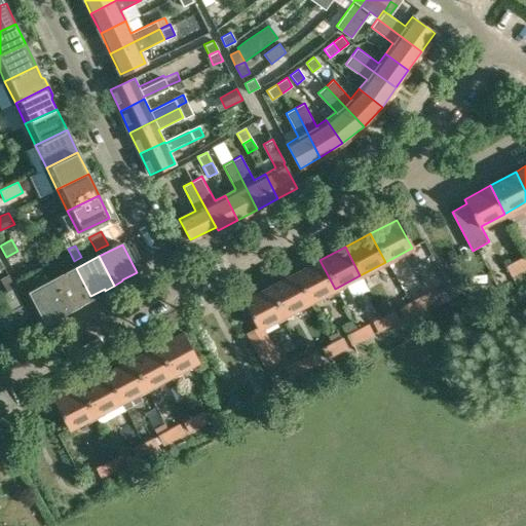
[(525,256),(503,268),(509,277),(525,267),(525,256)]
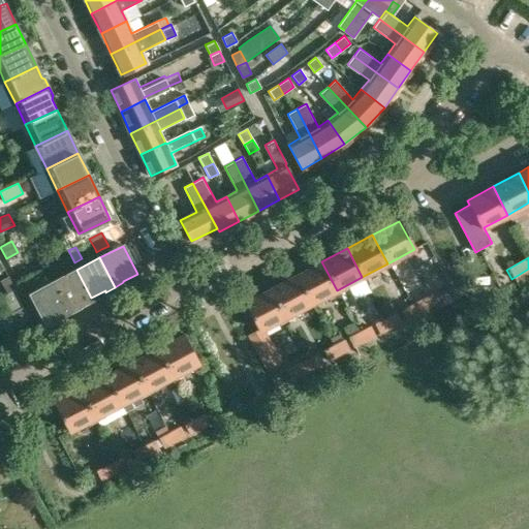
[(321,261),(296,276),(311,304),(337,290),(321,261)]
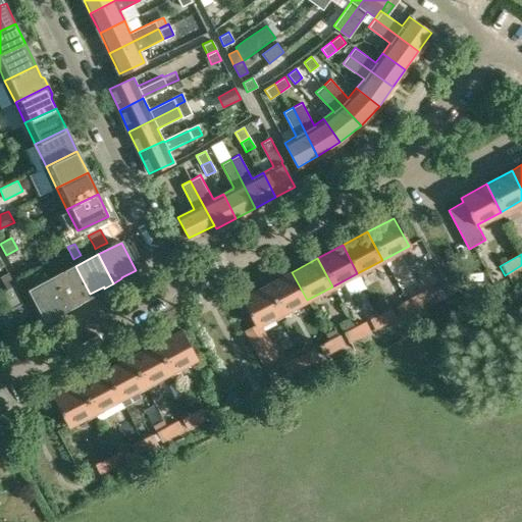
[(75,266),(53,278),(68,307),(77,302),(76,301),(90,294),(75,266)]
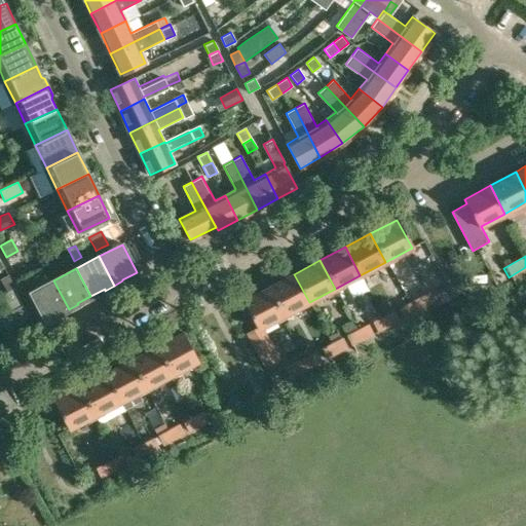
[(294,274),(268,288),(284,315),(309,302),(294,274)]
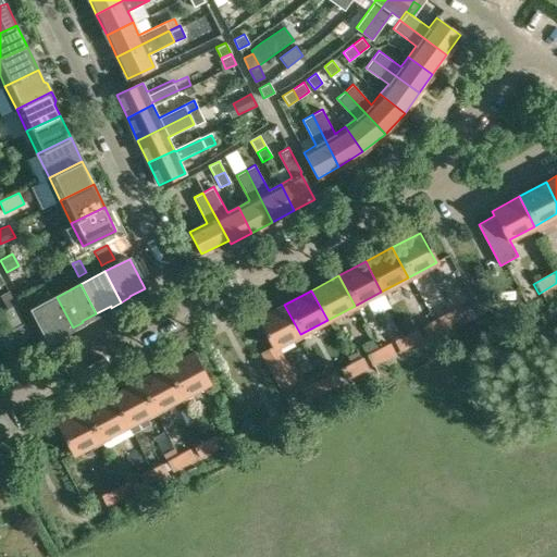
[(1,296),(9,310),(16,306),(9,292),(1,296)]
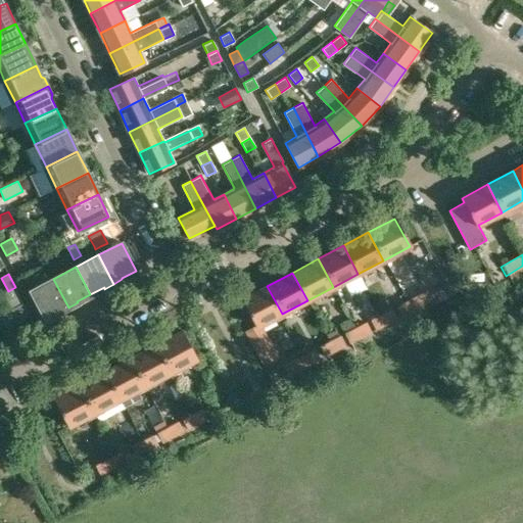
[(381,313),(379,314),(384,323),(397,317),(376,276),(365,282),(381,313)]
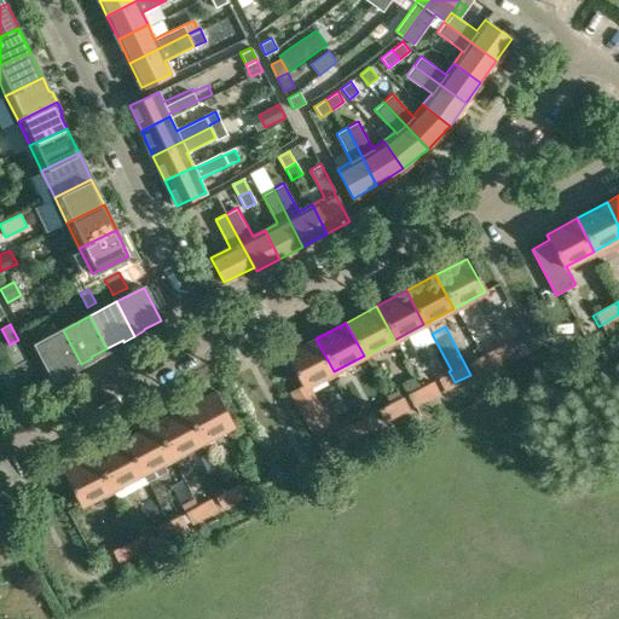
[(81,364),(63,330),(36,343),(53,377),(69,369),(70,370),(81,364)]
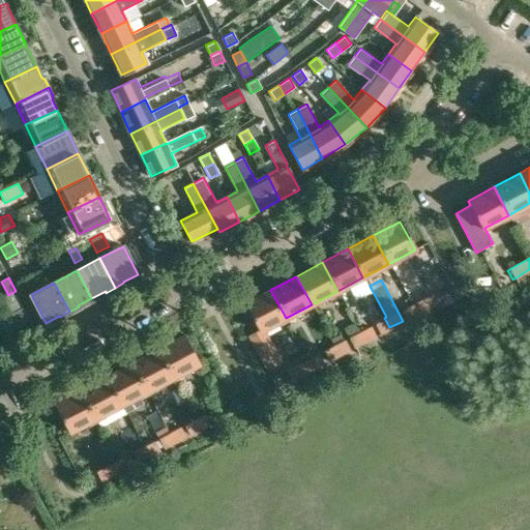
[(286,318),(270,290),(244,303),(259,332),(286,318)]
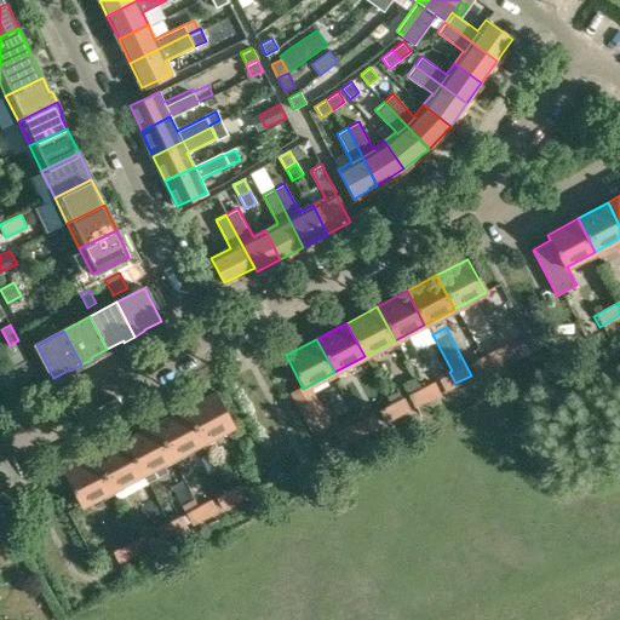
[(15,367),(28,359),(18,340),(10,345),(4,348),(15,367)]
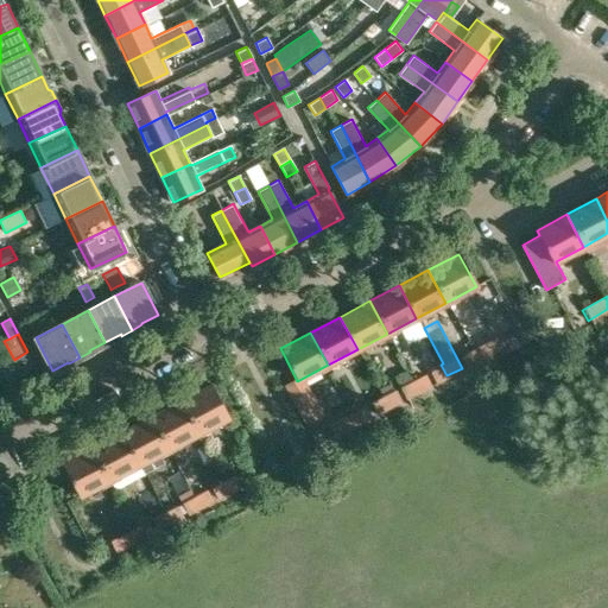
[(498,335),(470,350),(476,360),(502,346),(498,335)]
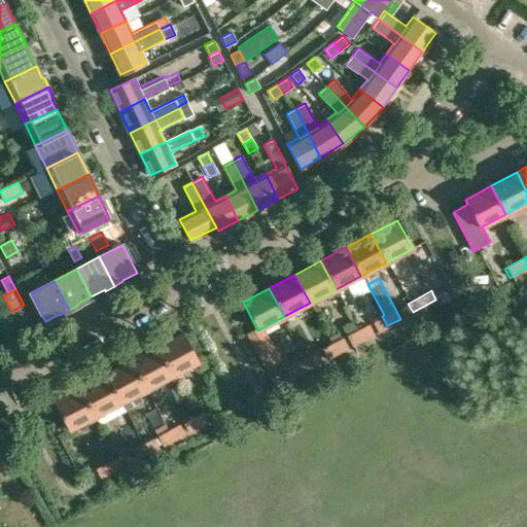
[(408,304),(399,308),(403,317),(413,312),(408,304)]
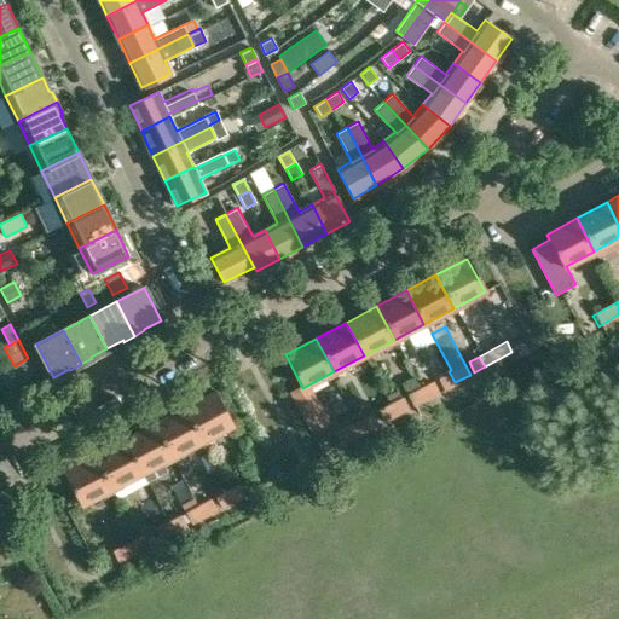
[(28,391),(41,383),(28,358),(15,366),(28,391)]
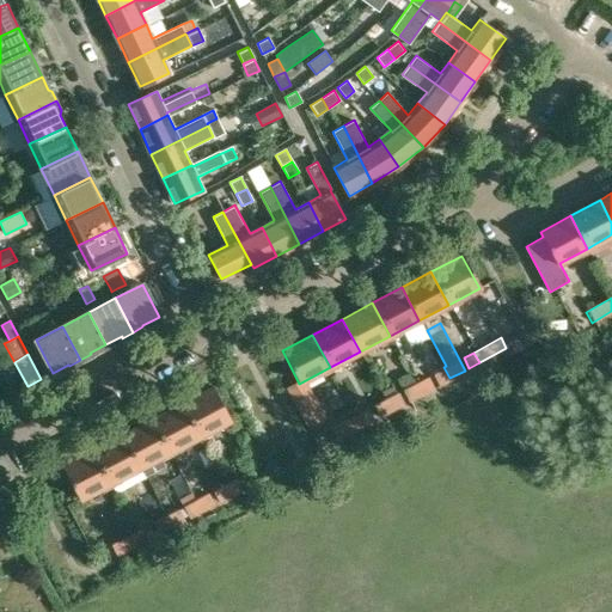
[(28,386),(14,362),(1,369),(14,395),(28,386)]
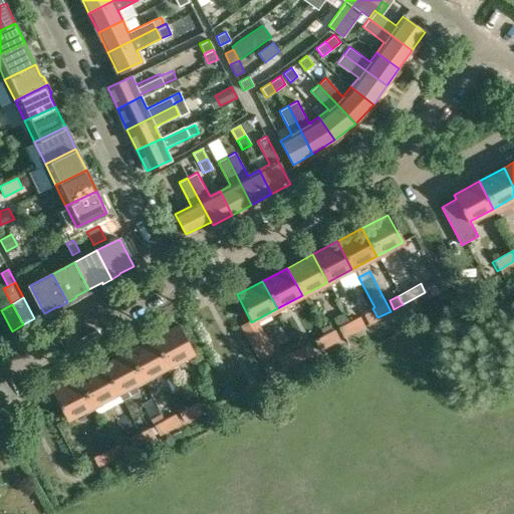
[(341,306),(340,307),(352,331),(364,325),(359,315),(349,321),(341,306)]
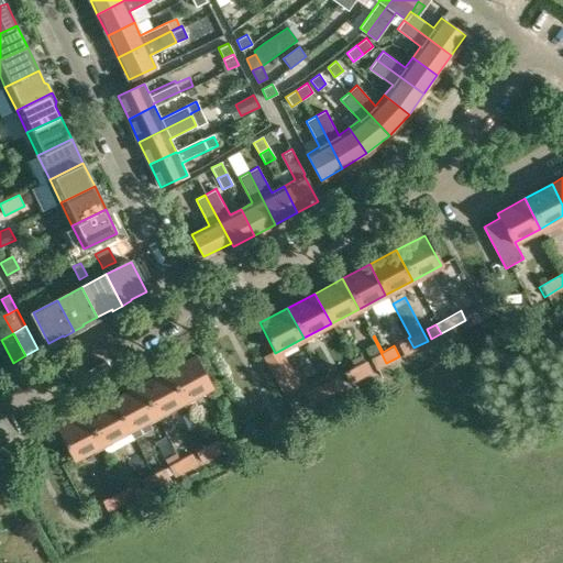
[(386,363),(373,337),(362,342),(375,368),(386,363)]
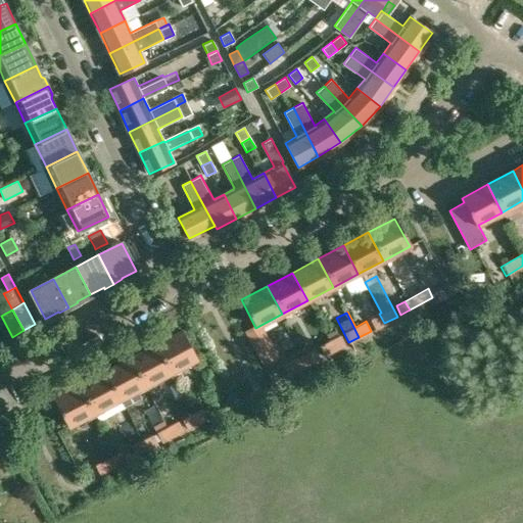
[(370,319),(375,328),(384,323),(379,314),(370,319)]
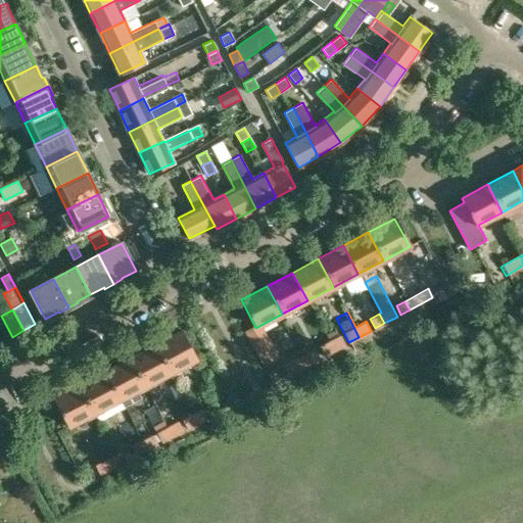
[(269,370),(287,362),(270,327),(252,336),(269,370)]
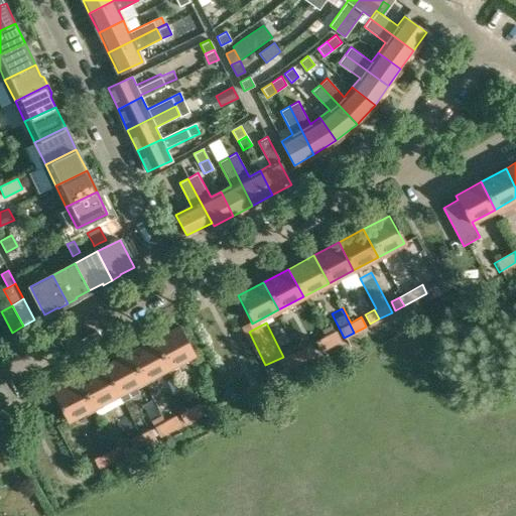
[(179,327),(153,341),(168,368),(194,355),(179,327)]
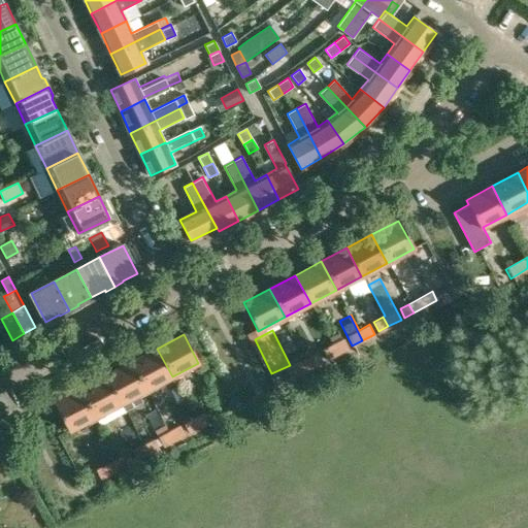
[(344,338),(332,344),(337,354),(349,348),(344,338)]
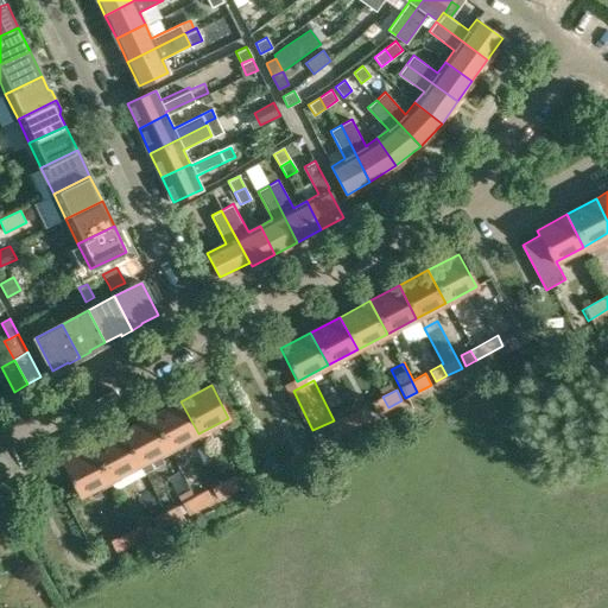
[(347,397),(346,398),(359,424),(372,416),(366,404),(354,410),(347,397)]
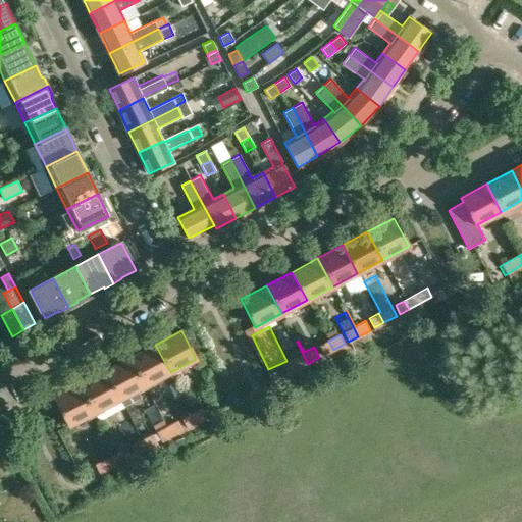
[(333,350),(328,341),(318,346),(323,355),(333,350)]
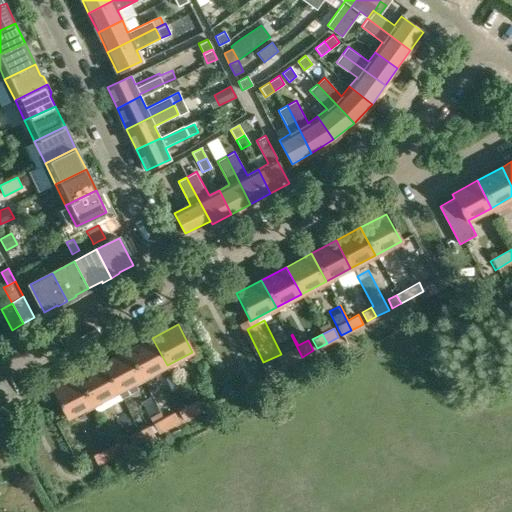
[(302,357),(291,335),(282,340),(288,351),(277,357),(282,367),(302,357)]
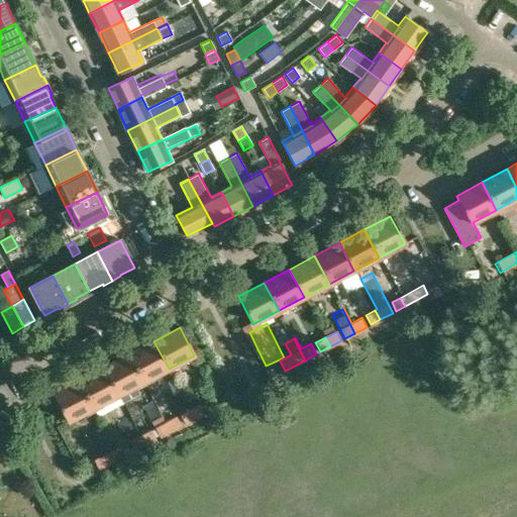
[(153,341),(128,354),(143,382),(169,369),(153,341)]
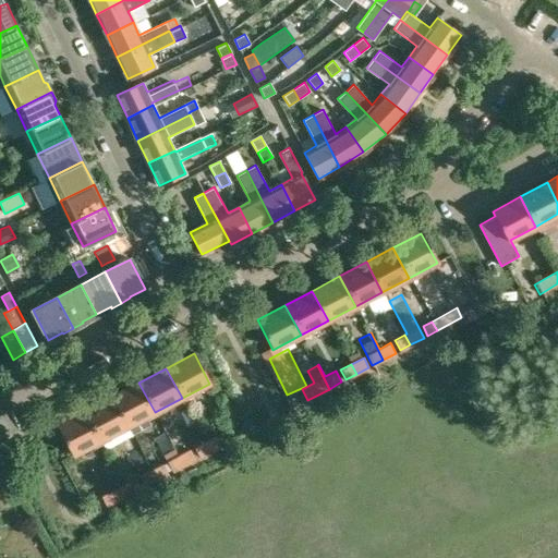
[(138,383),(112,396),(128,426),(155,412),(138,383)]
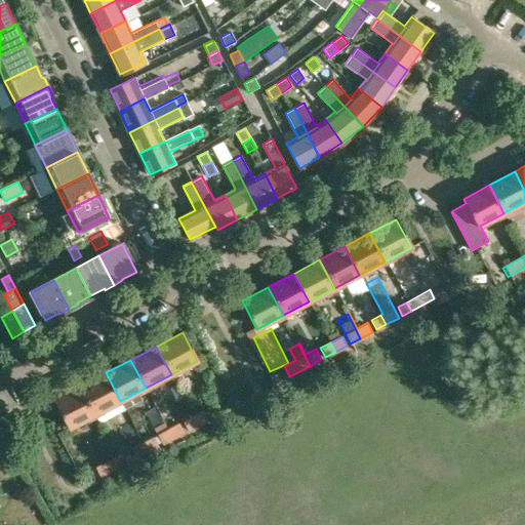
[(106,372),(80,386),(94,414),(120,401),(106,372)]
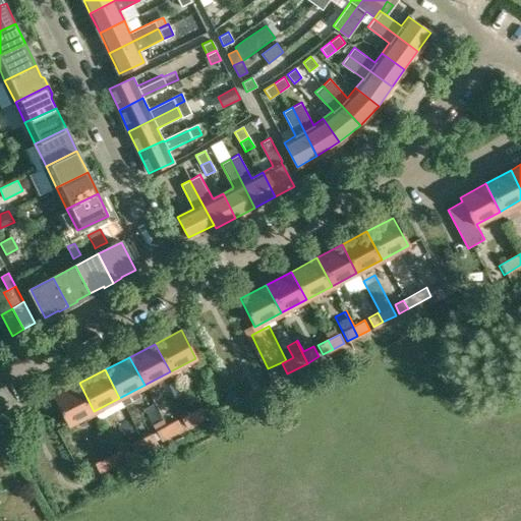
[(94,411),(79,383),(53,397),(67,424),(94,411)]
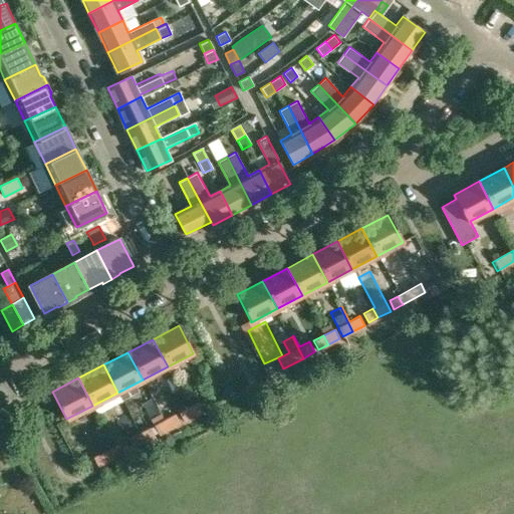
[(211,395),(188,407),(194,417),(217,405),(211,395)]
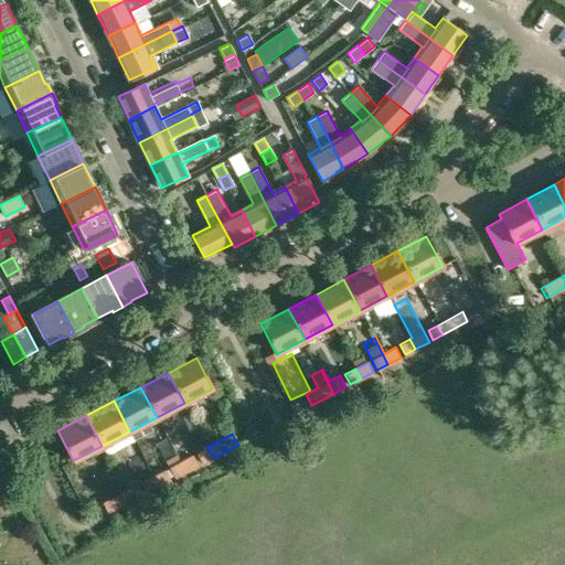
[(213,458),(206,447),(196,451),(203,464),(213,458)]
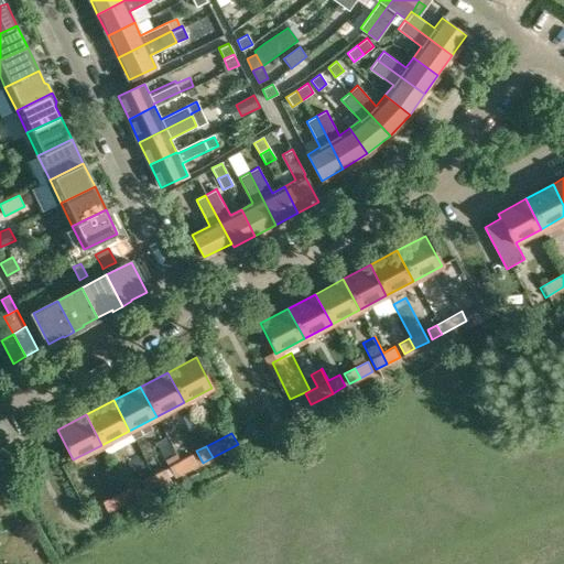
[(193,454),(180,461),(185,472),(198,465),(193,454)]
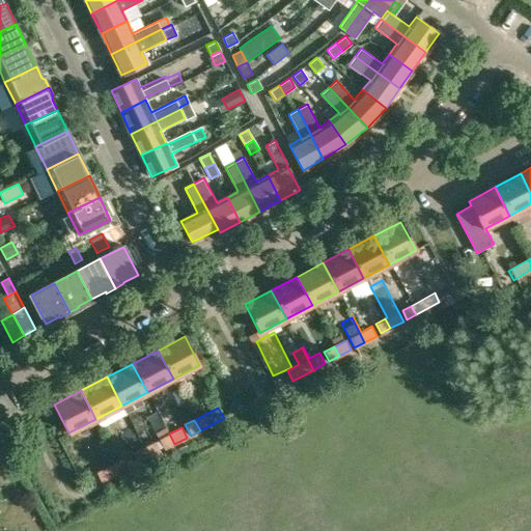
[(174,444),(169,434),(159,439),(165,450),(174,444)]
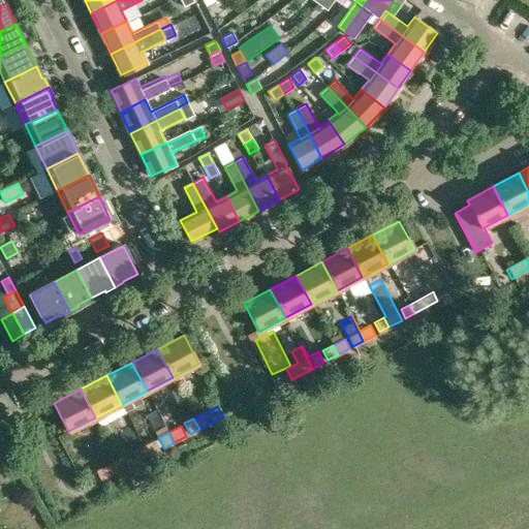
[(155,439),(143,445),(149,457),(160,449),(155,439)]
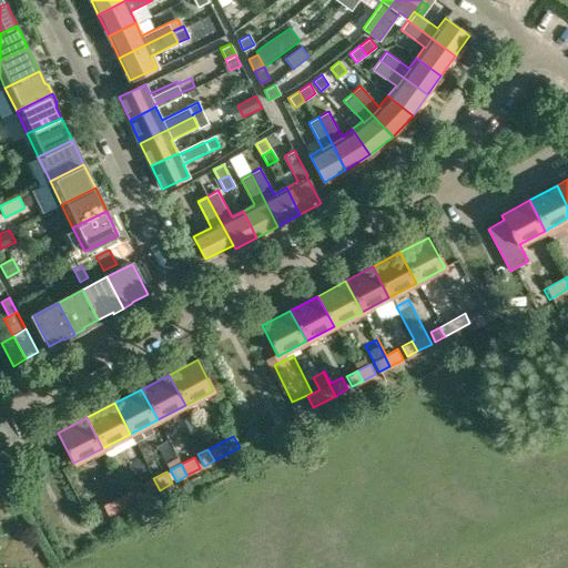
[(160,490),(153,478),(142,484),(149,496),(160,490)]
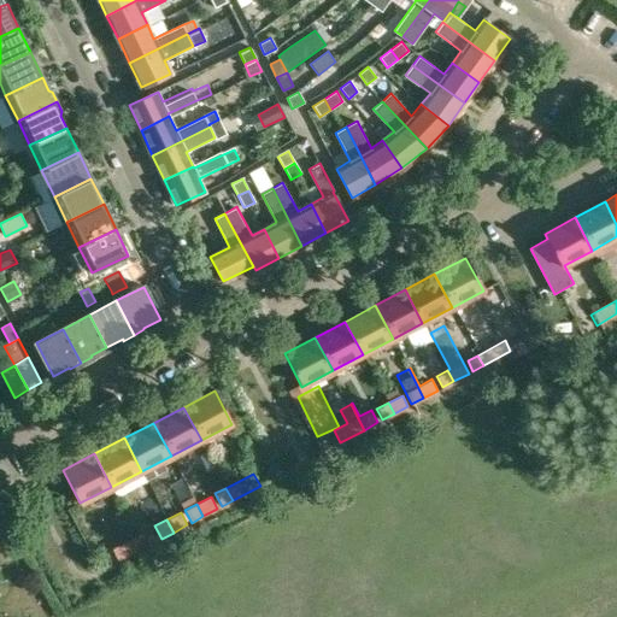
[(151,528),(136,535),(144,547),(157,540),(151,528)]
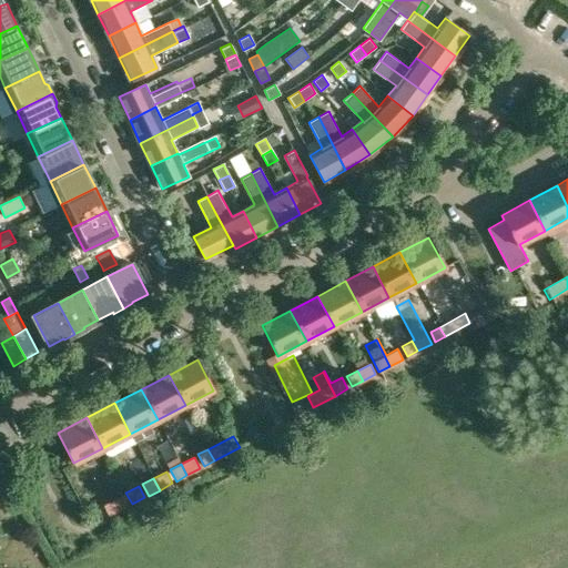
[(132,504),(125,493),(103,505),(110,516),(132,504)]
